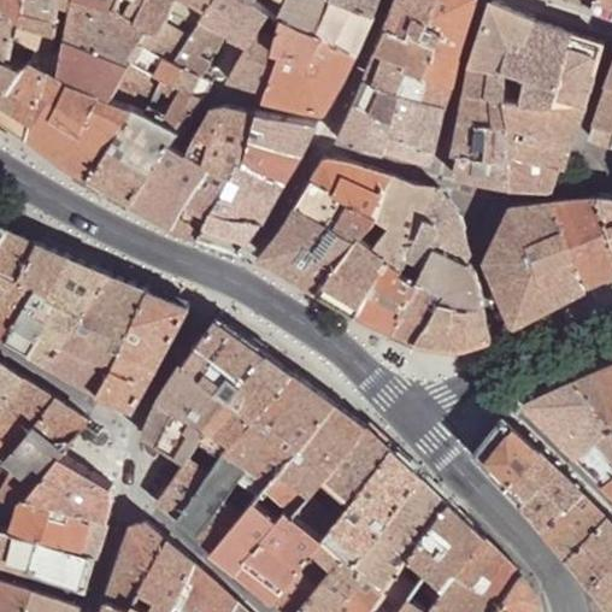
[(0,22),(9,24),(15,24),(19,0),(0,0),(0,22)]
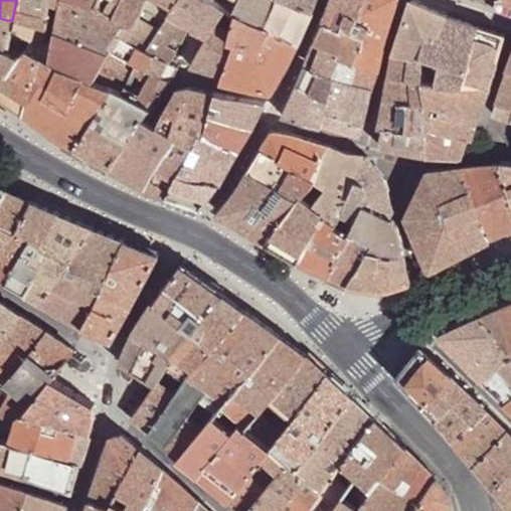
[(16,0),(12,20),(44,27),(52,2),(51,0),(16,0)]
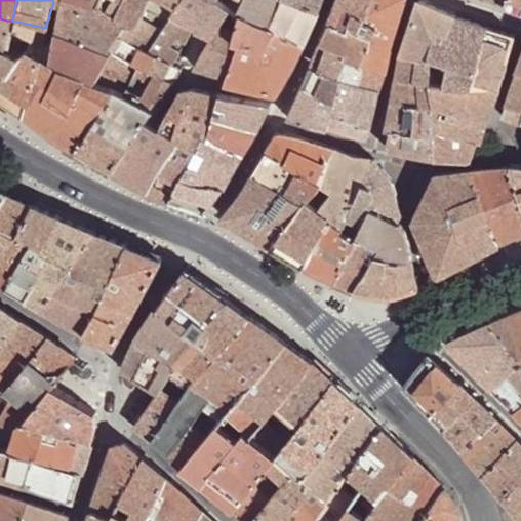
[(102,8),(67,0),(62,0),(62,3),(56,36),(107,51),(114,37),(112,36),(120,15),(102,8)]
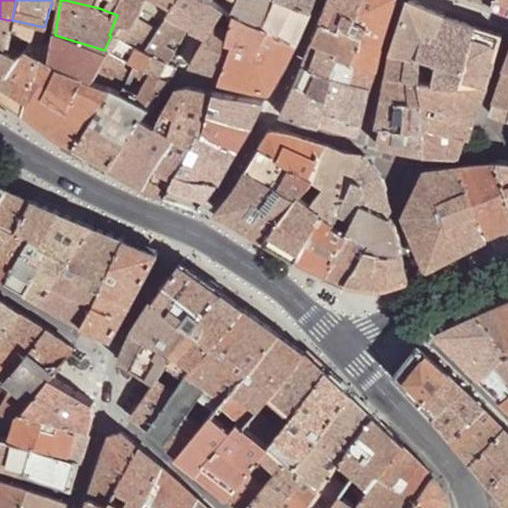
[(100,0),(99,8),(117,15),(122,0),(100,0)]
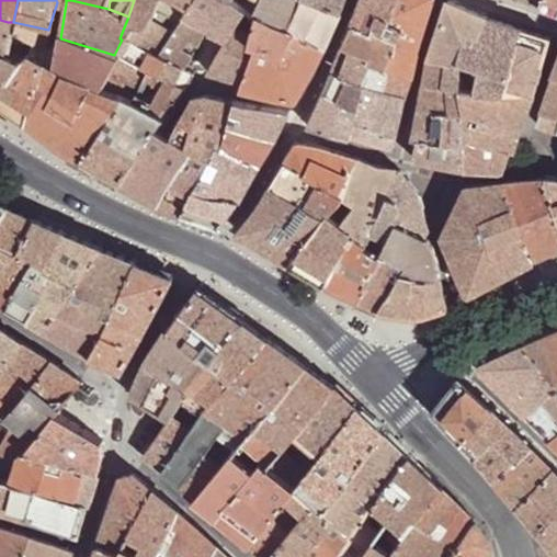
[(134,0),(128,16),(120,38),(122,40),(136,46),(149,21),(154,12),(158,0),(134,0)]
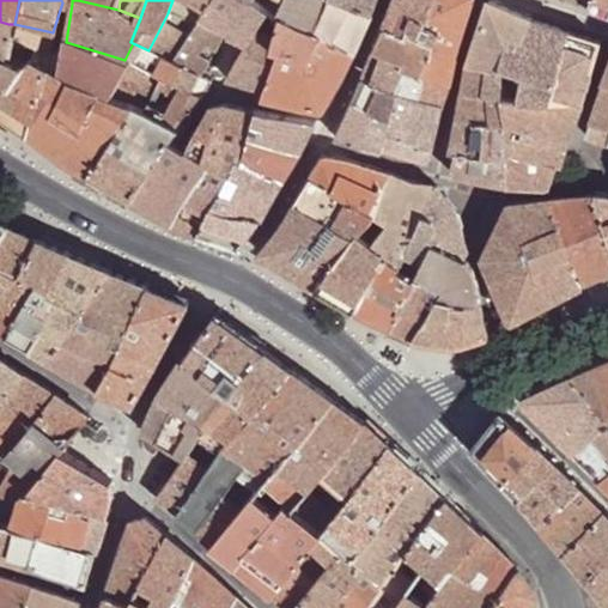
[(182,0),(202,10),(207,0),(182,0)]
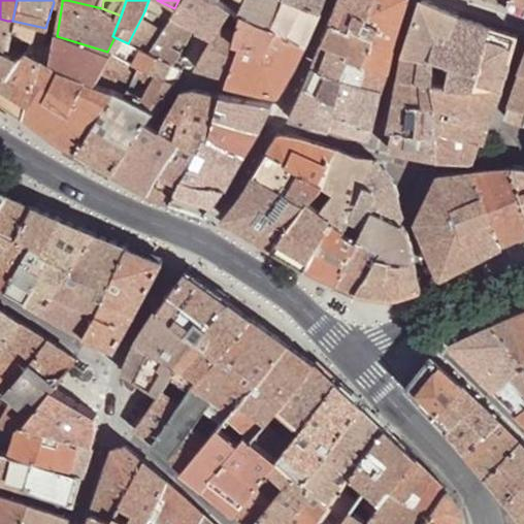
[(178,0),(174,8),(169,18),(192,29),(209,38),(211,39),(226,10),(215,3),(216,0),(178,0)]
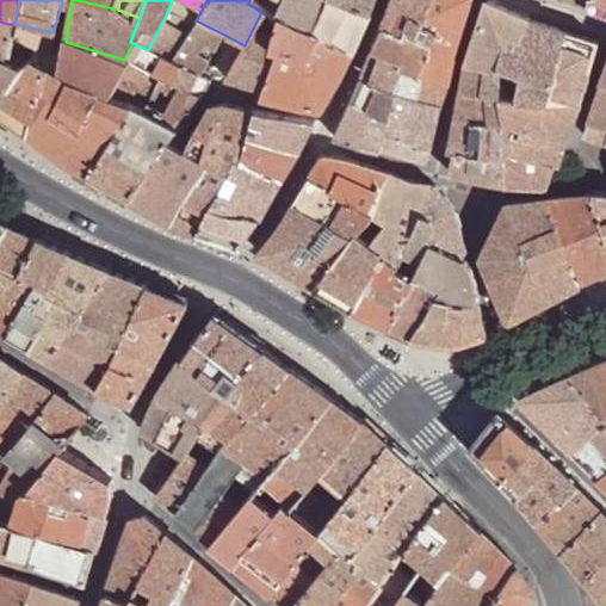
[(288,0),(285,5),(278,17),(311,32),(326,0),(288,0)]
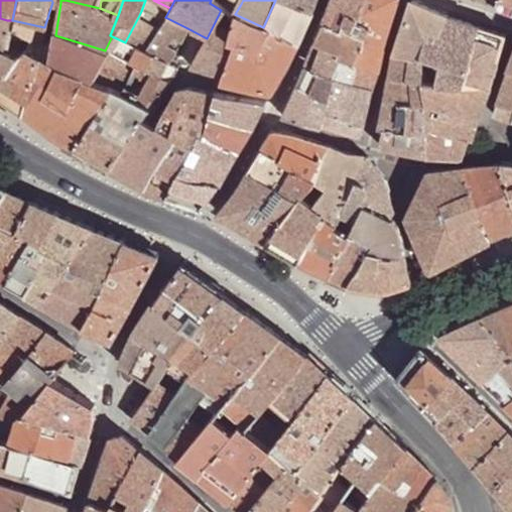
[(311,11),(280,0),(275,0),(263,27),(296,45),(311,11)]
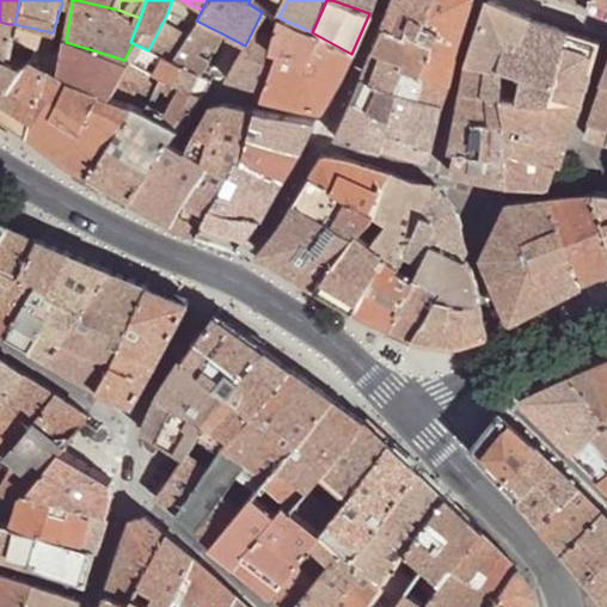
[(332,0),(369,13),(374,0),(332,0)]
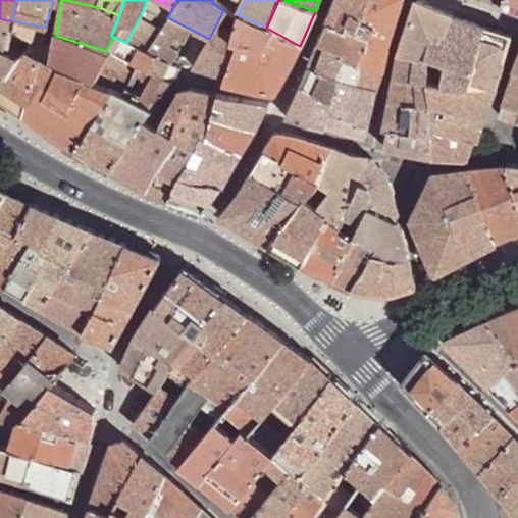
[(334,0),(325,22),(360,34),(366,0),(334,0)]
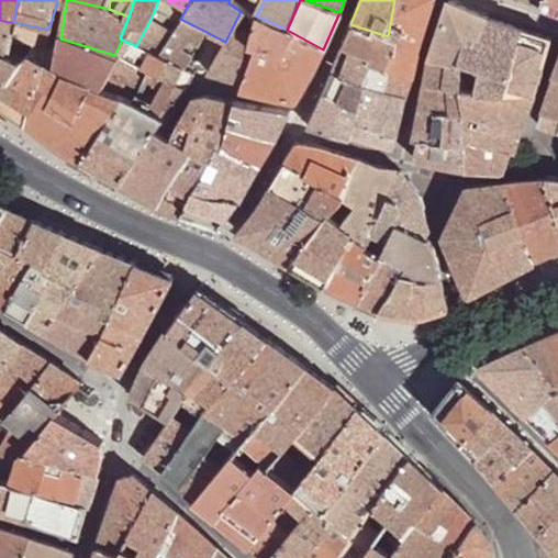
[(394,0),(388,36),(381,65),(411,76),(416,48),(431,0),(394,0)]
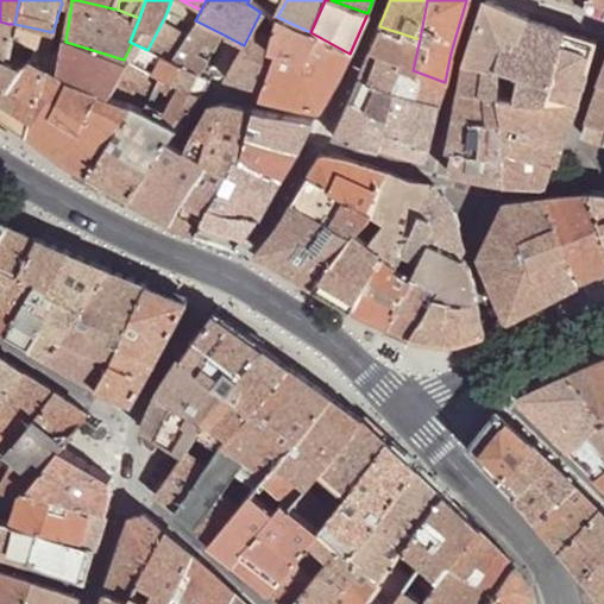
[(591,0),(559,0),(586,13),(591,0)]
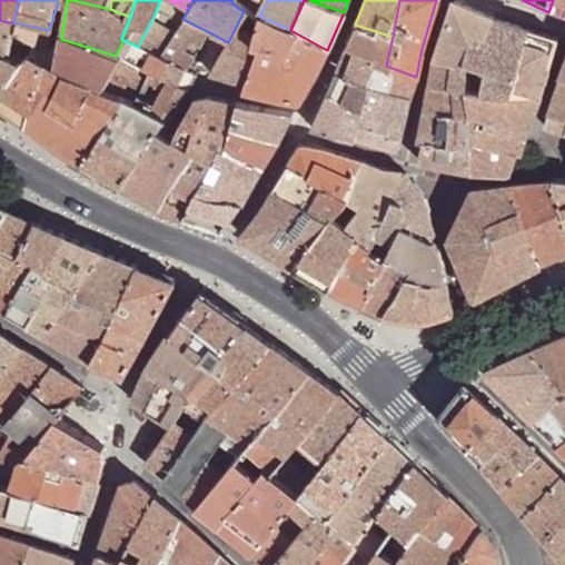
[(564,0),(553,0),(548,12),(564,17),(564,0)]
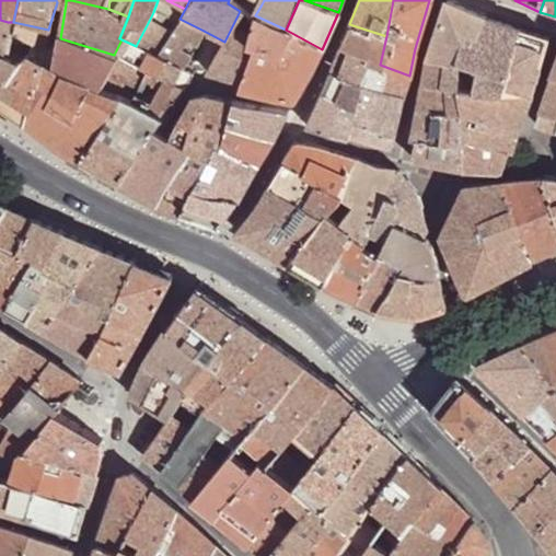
[(472,14),(446,2),(436,30),(463,39),(476,44),(484,20),(472,14)]
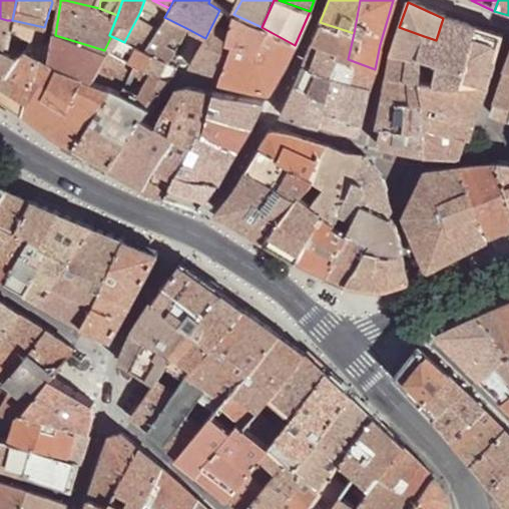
[(230,17),(219,10),(205,38),(203,37),(186,67),(218,75),(218,76),(229,43),(286,63),(295,45),(262,27),(233,14),(230,17)]
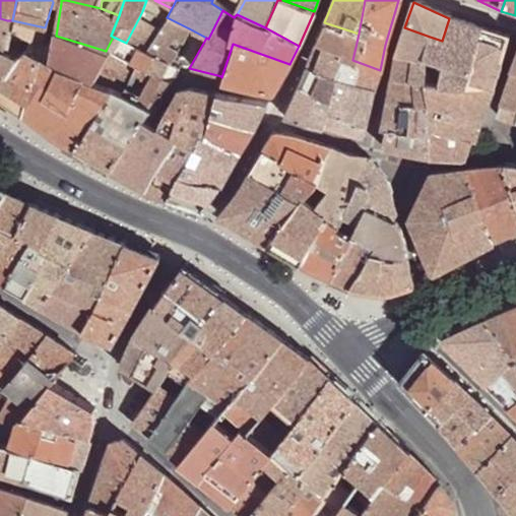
[(189,28),(167,17),(159,25),(183,37),(189,28)]
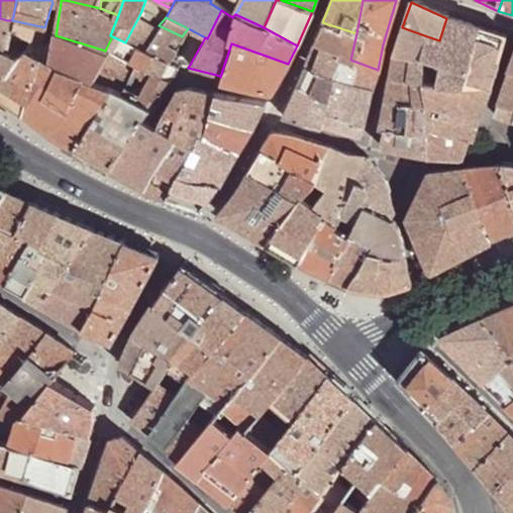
[(439,40),(427,36),(423,61),(422,69),(422,86),(463,85),(479,29),(466,25),(446,18),(439,40)]
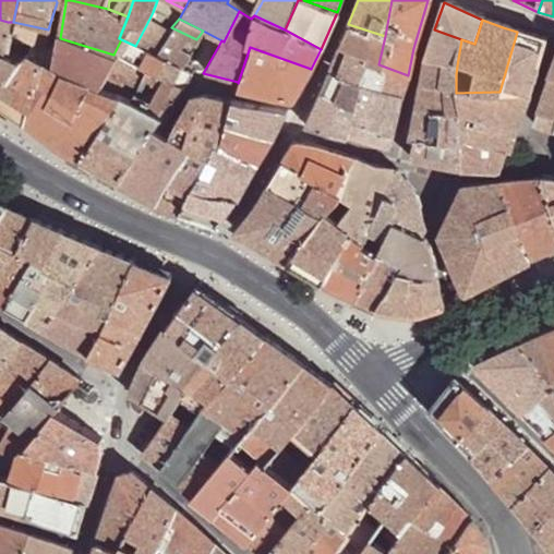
[(158,25),(148,21),(135,46),(145,51),(154,37),(158,25)]
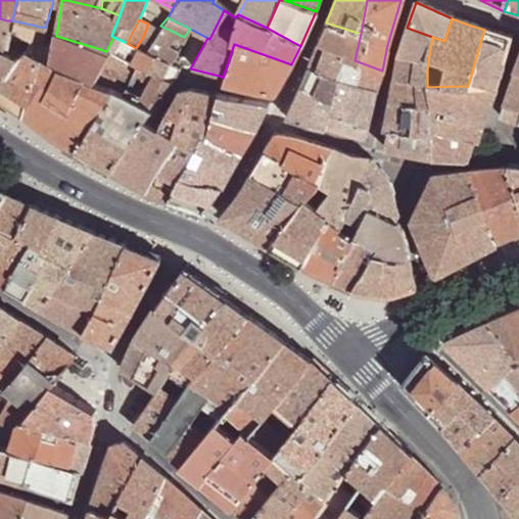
[(12,20),(7,20),(4,42),(39,45),(45,28),(12,20)]
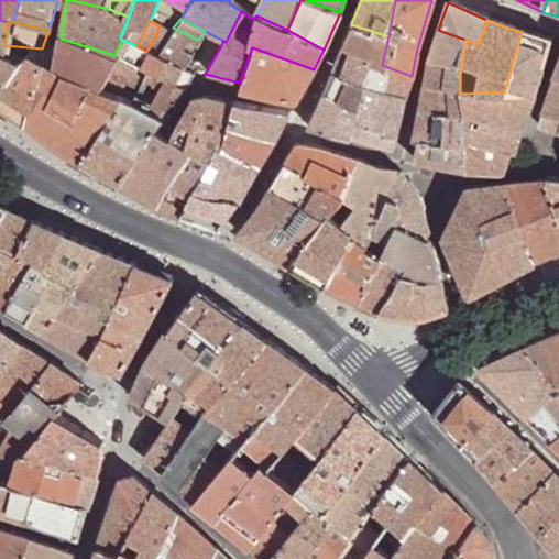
[(388,36),(351,24),(341,48),(370,62),(382,65),(388,36)]
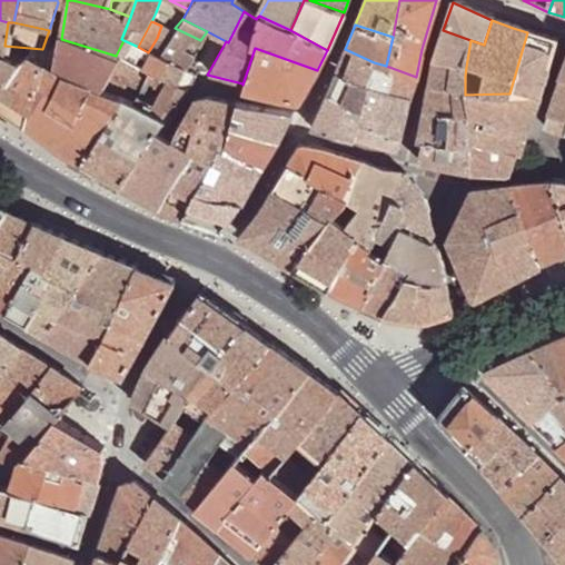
[(200,40),(175,28),(168,42),(165,48),(188,61),(197,48),(200,40)]
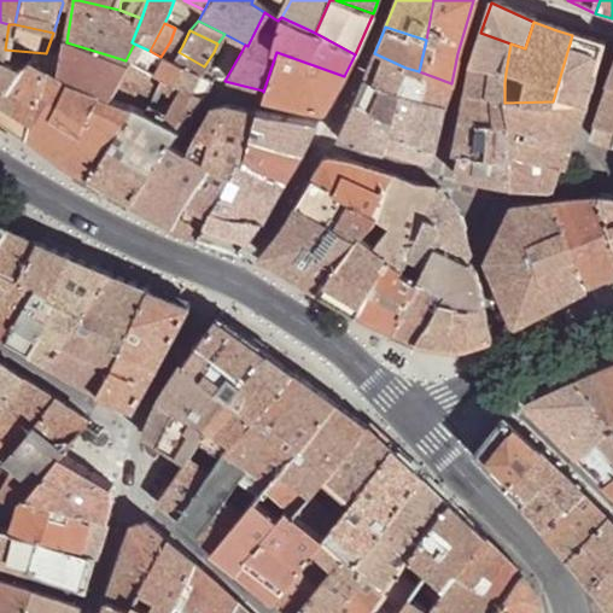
[(511,44),(480,33),(470,65),(506,73),(511,44)]
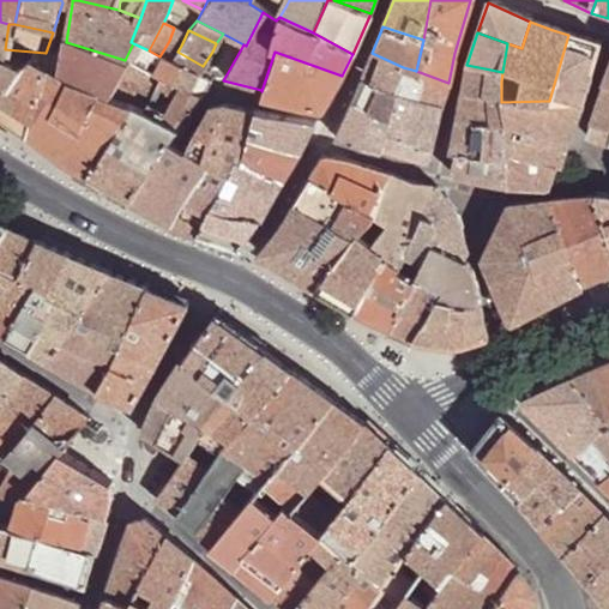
[(585,40),(568,35),(549,101),(583,102),(590,83),(600,43),(585,40)]
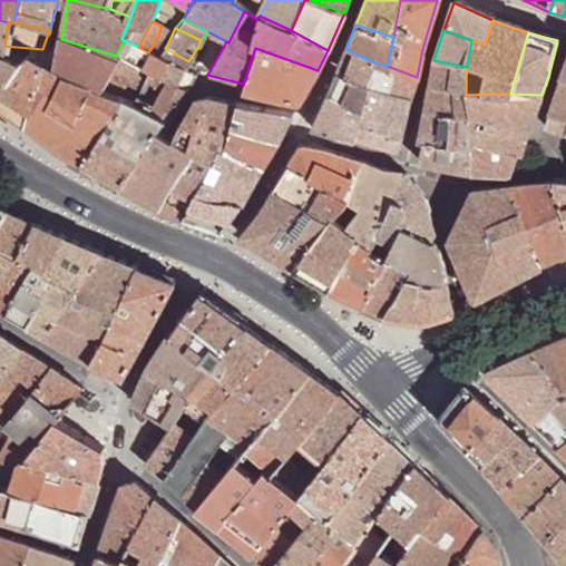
[(168,42),(157,38),(148,52),(157,58),(164,48),(165,48),(168,42)]
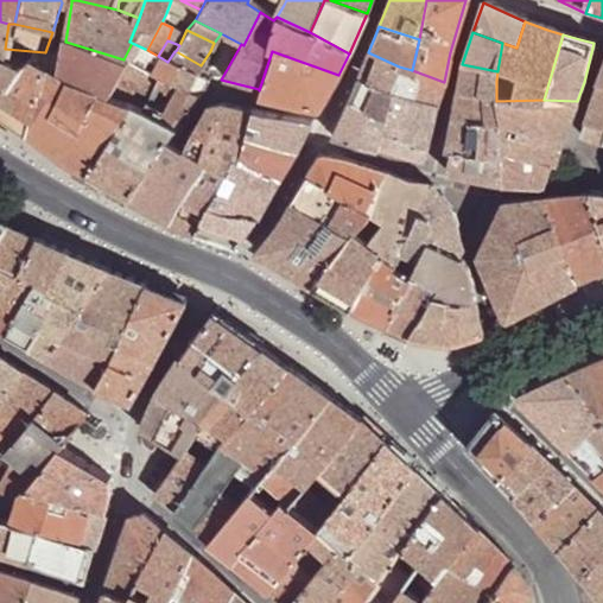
[(124,59),(65,42),(58,71),(57,78),(109,97),(128,61),(124,59)]
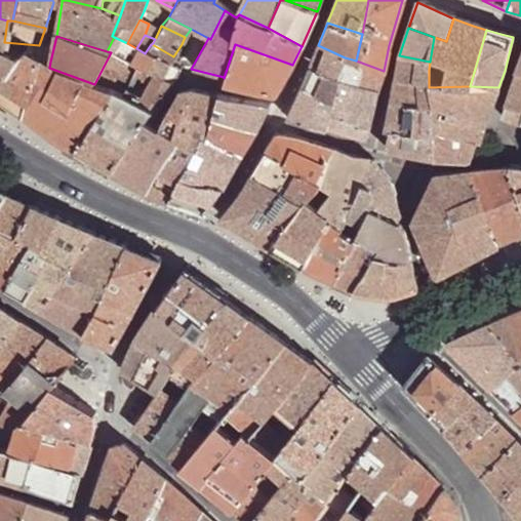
[(127,43),(114,37),(107,51),(111,52),(138,67),(171,84),(179,70),(175,68),(168,65),(145,53),(136,48),(127,43)]
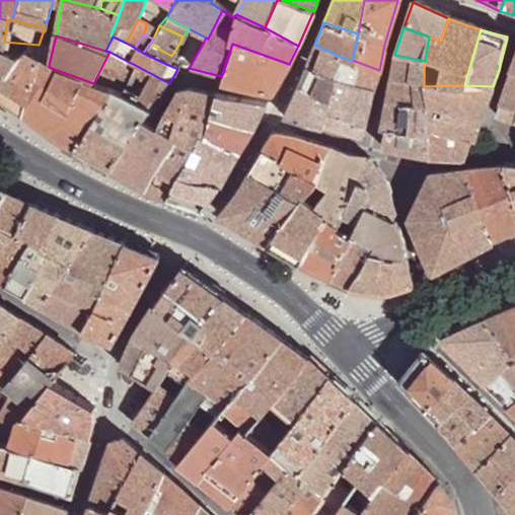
[(150,44),(149,44),(143,53),(166,64),(169,60),(171,56),(150,44)]
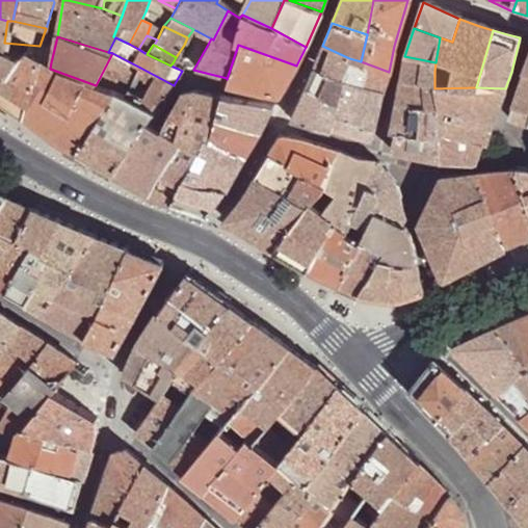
[(296,66),(238,45),(227,79),(227,78),(223,86),(278,99),(296,66)]
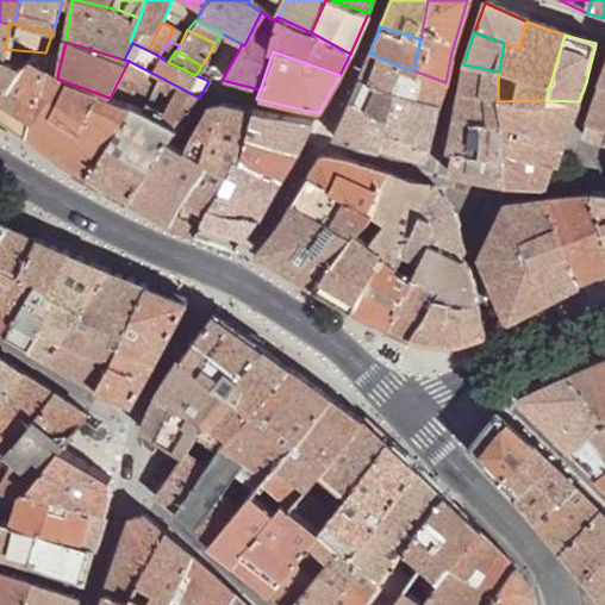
[(400,67),(369,52),(359,79),(394,92),(400,67)]
